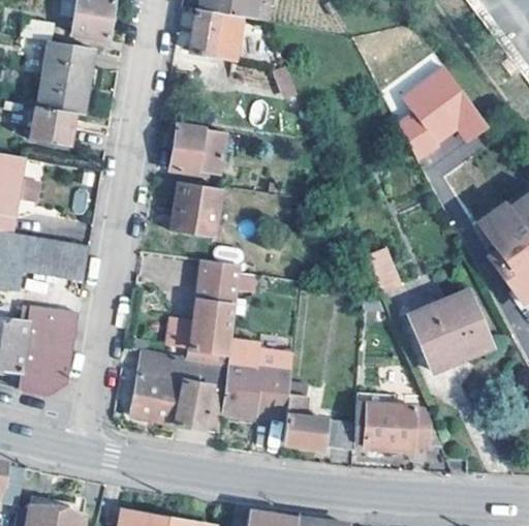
[(59,0),(76,3),(72,33),(107,39),(114,0),(59,0)]
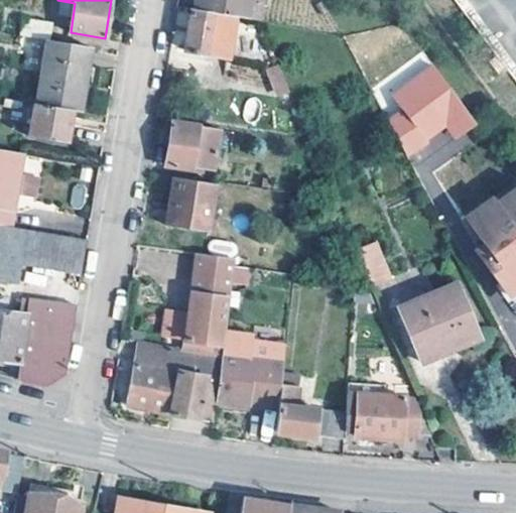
[(198,0),(197,9),(237,16),(242,17),(245,0),(198,0)]
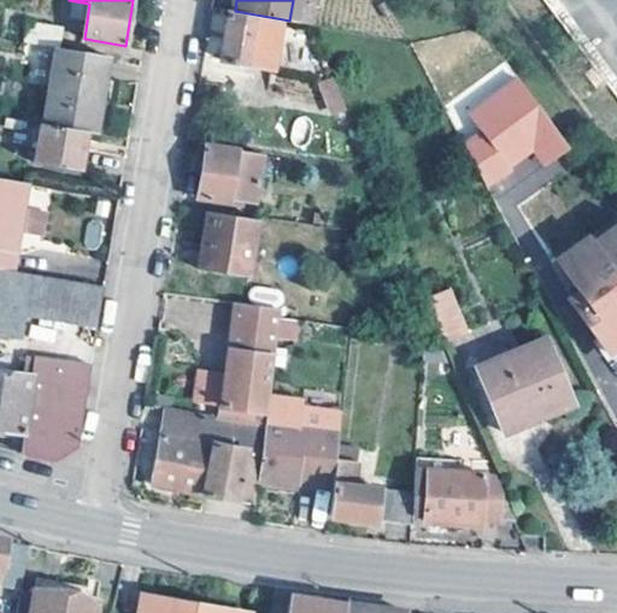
[(283,19),(235,11),(228,10),(221,60),(275,70),(282,29),(283,19)]
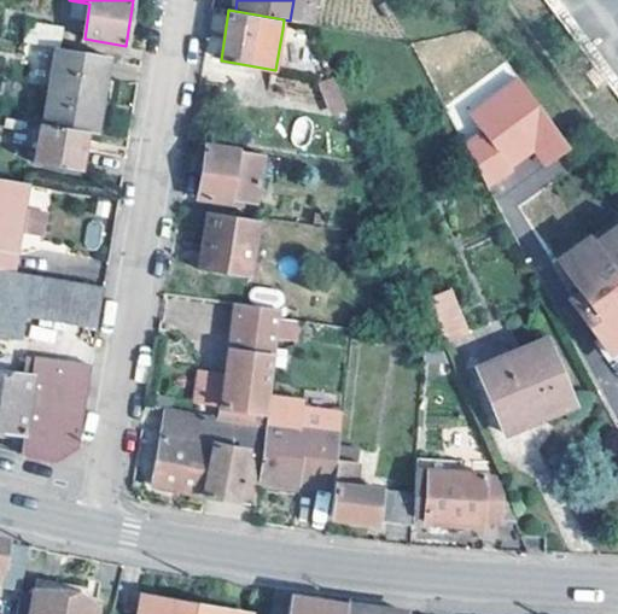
[(57,47),(59,48),(63,25),(28,19),(25,42),(57,47)]
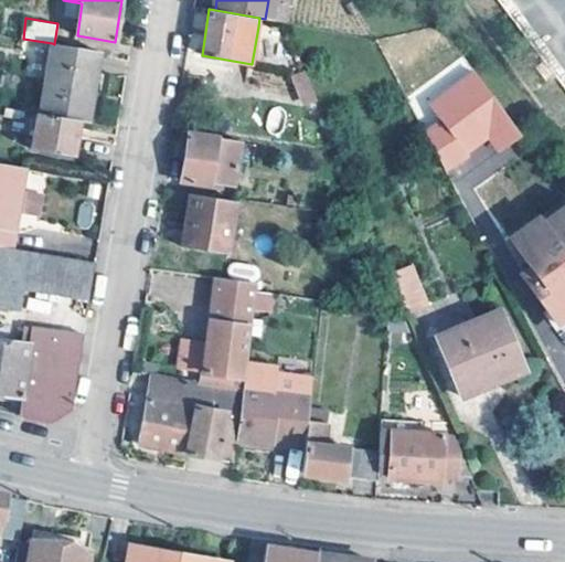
[(265,19),(259,18),(258,27),(266,28),(267,20),(265,19)]
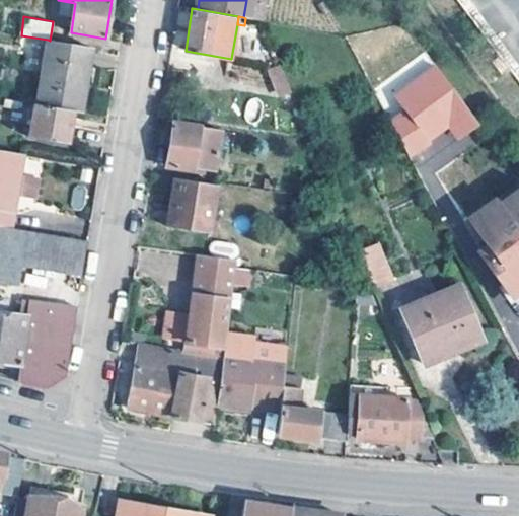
[(50,41),(48,40),(36,103),(74,109),(79,111),(90,48),(50,41)]
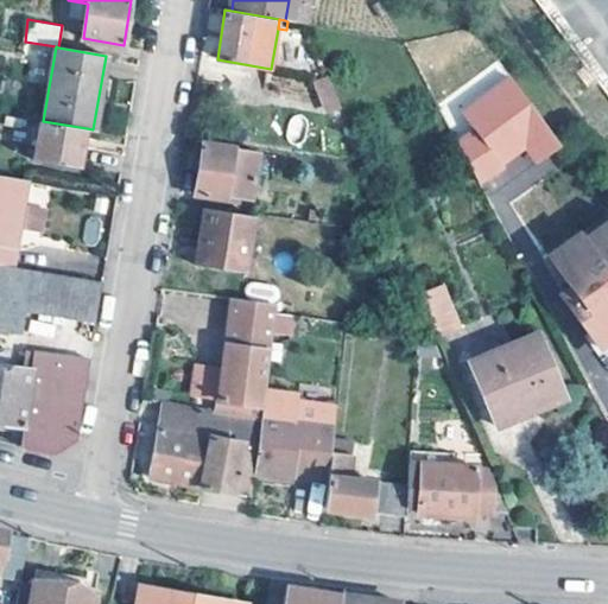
[(561,145),(513,69),(458,105),(472,126),(454,137),(481,180),(527,152),(533,163),(561,145)]
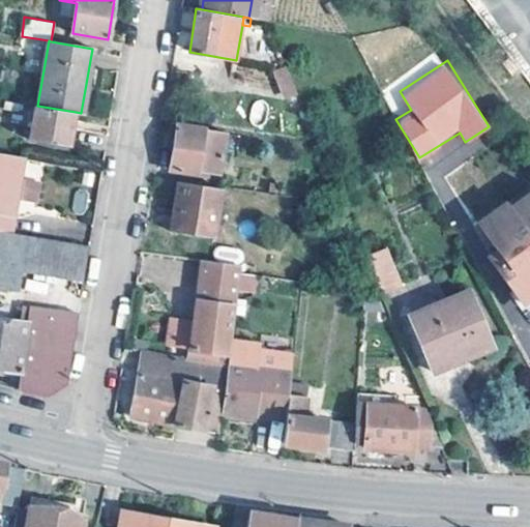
[(296,93),(287,68),(276,72),(286,96),(296,93)]
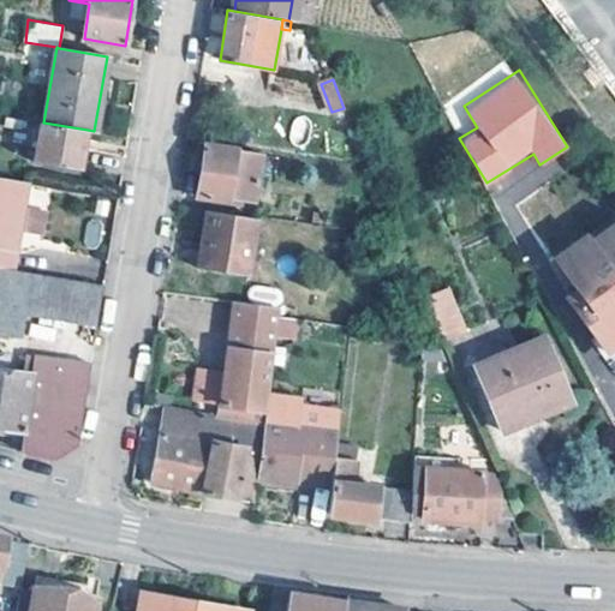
[(81,171),(88,130),(43,123),(40,121),(34,162),(81,171)]
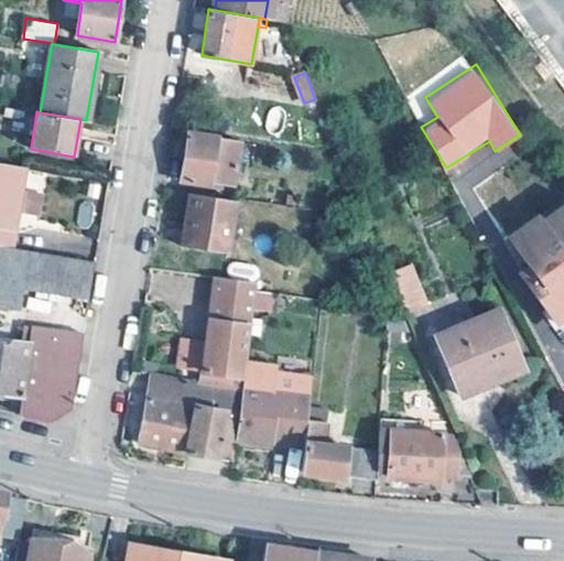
[(240,141),(190,133),(182,181),(209,185),(210,181),(234,184),(240,141)]
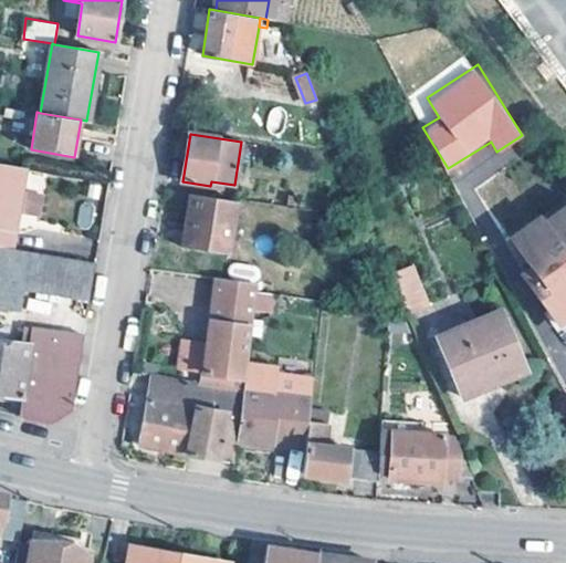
[(0,246),(8,248),(10,231),(16,232),(25,168),(0,163),(0,246)]
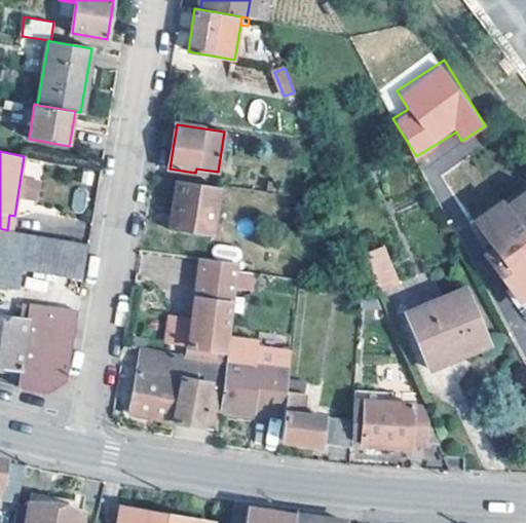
[(221,185),(179,179),(171,229),(213,235),(221,185)]
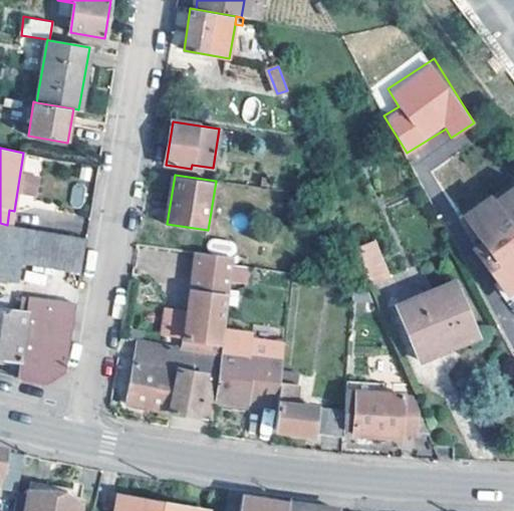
[(513,182),(512,180),(489,198),(493,203),(513,186),(513,182)]
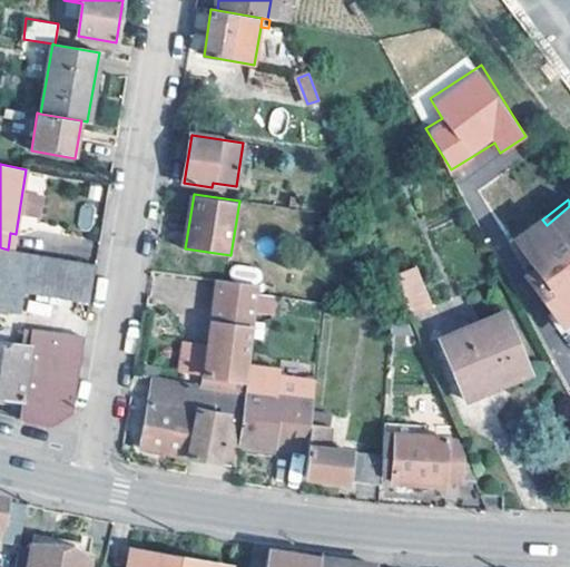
[(569,206),(547,225),(542,220),(512,242),(533,271),(526,276),(536,290),(533,291),(560,328),(569,319),(569,206)]
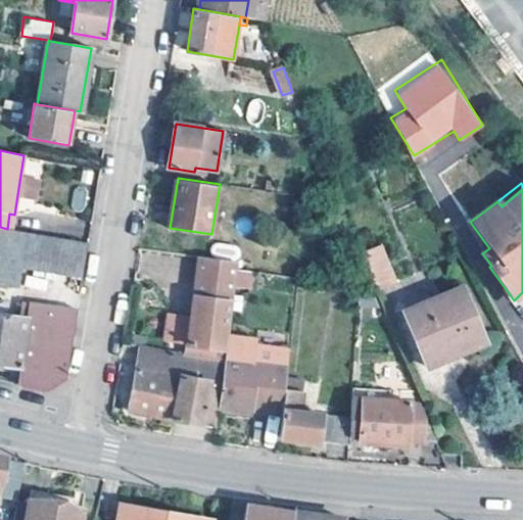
[(7,229),(0,227),(0,281),(18,285),(20,267),(82,277),(88,242),(7,229)]
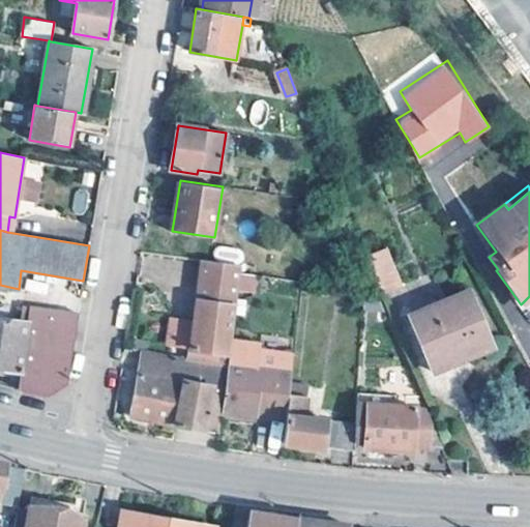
[(215,257),(241,260),(243,247),(216,244),(215,257)]
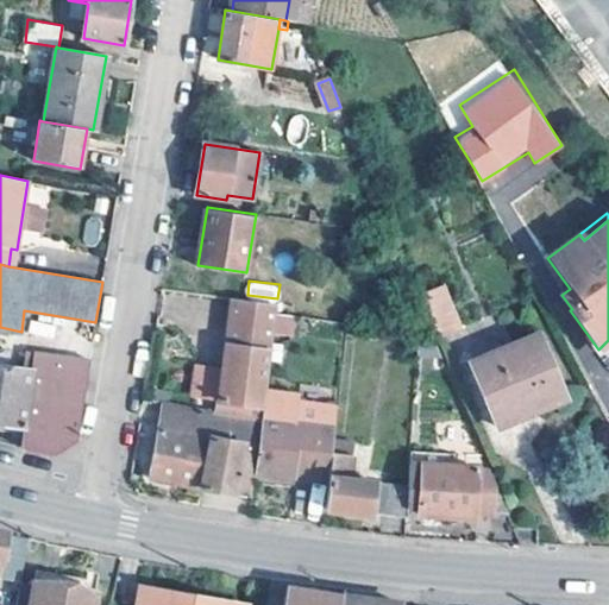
[(462,331),(445,289),(420,298),(437,340),(462,331)]
